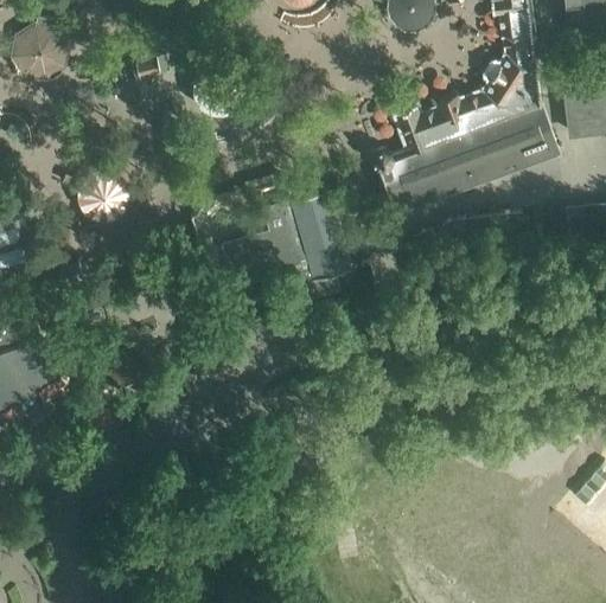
[(369,160),(375,162),(380,177),(389,203),(393,212),(556,152),(538,102),(524,0),(489,0),(491,11),(497,10),(502,51),(496,61),(492,58),(488,62),(482,71),(480,78),(483,79),(477,88),(458,95),(455,88),(428,98),(432,108),(416,113),(413,103),(390,111),(402,143),(394,147),(393,141),(382,145),(377,143),(371,145),(368,148),(367,154),(369,160)]
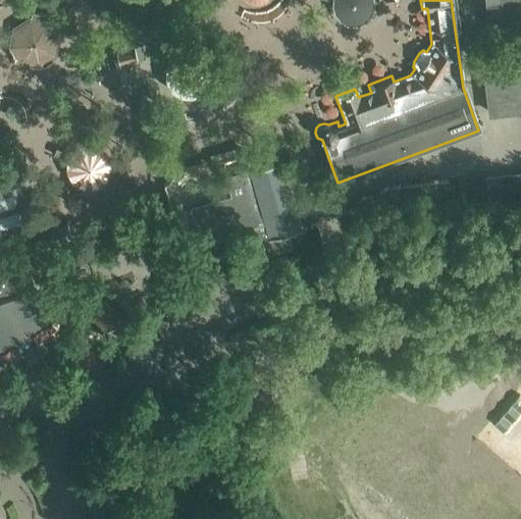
[(360,29),(377,0),(376,0),(332,0),(327,9),(360,29)]
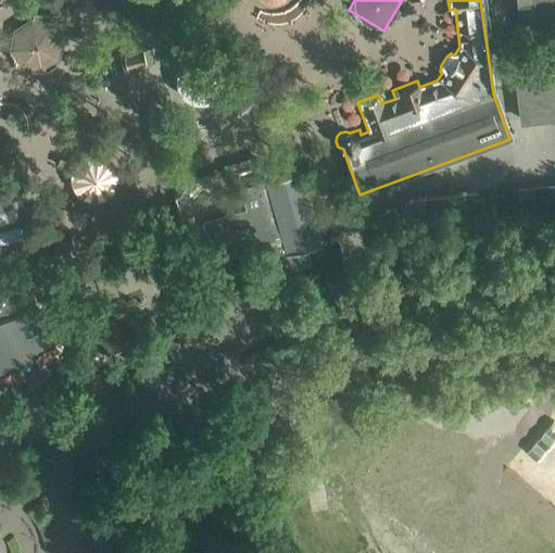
[(554,0),(514,0),(518,34),(554,28),(554,63),(514,70),(516,85),(521,123),(531,122),(547,120),(554,117),(554,0)]
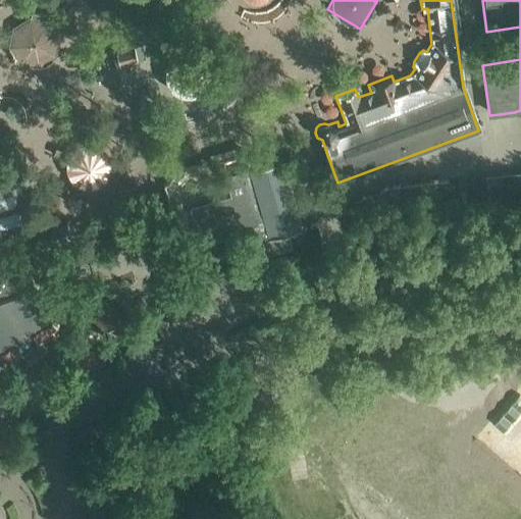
[(17,63),(18,65),(38,69),(42,66),(43,67),(52,62),(51,61),(55,58),(59,39),(48,22),(47,21),(48,17),(31,14),(30,18),(29,18),(12,29),(7,49),(9,50),(8,51),(13,58),(16,64),(17,63)]
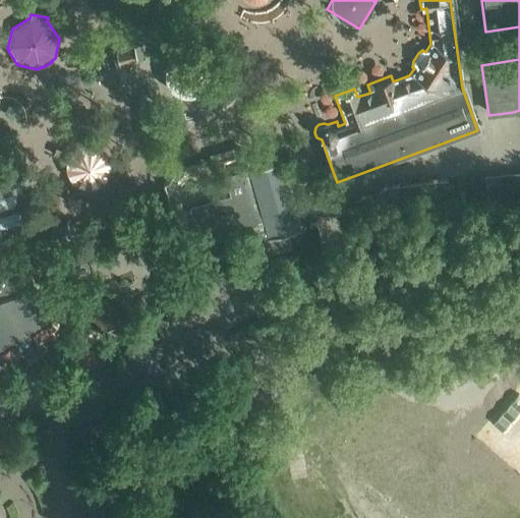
[(141,47),(115,52),(118,66),(145,60),(141,47)]
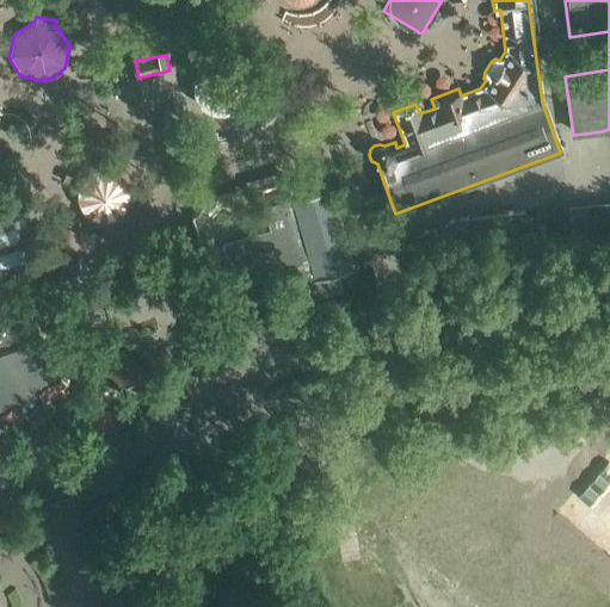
[(204,61),(189,98),(232,116),(247,79),(204,61)]
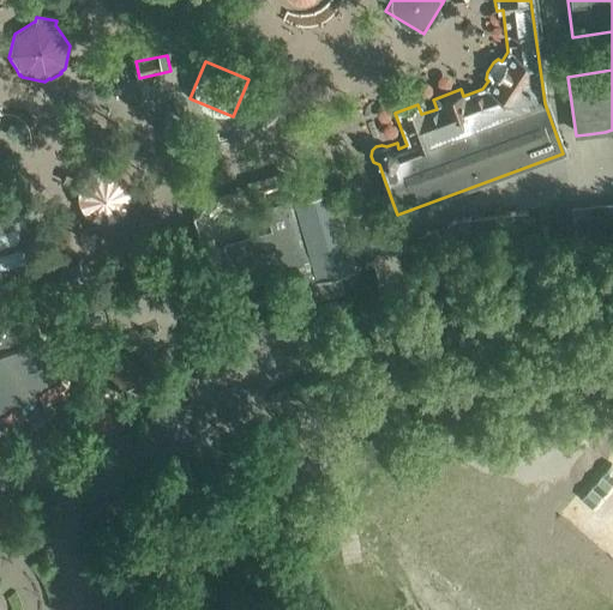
[(166,128),(163,128),(167,143),(180,139),(178,125),(170,127),(170,125),(166,126),(166,128)]
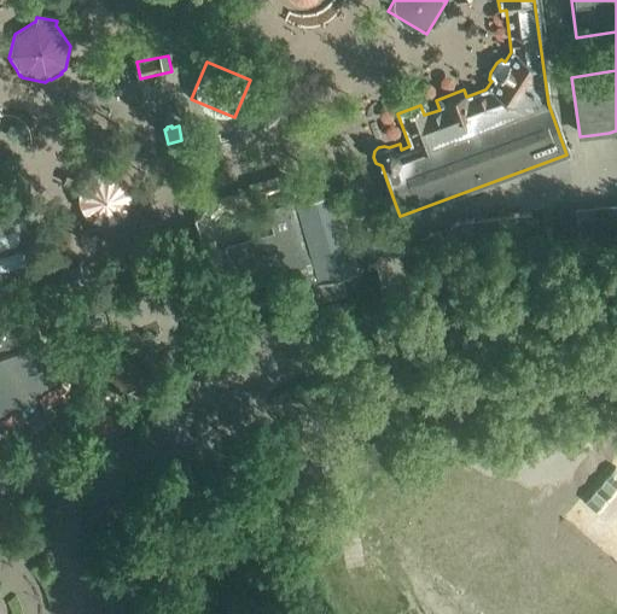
[(77,173),(79,220),(127,218),(126,170),(77,173)]
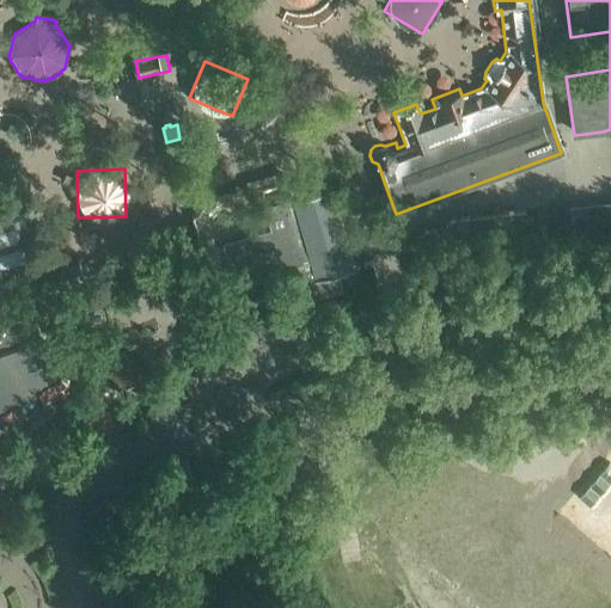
[(240,183),(243,191),(287,179),(285,171),(240,183)]
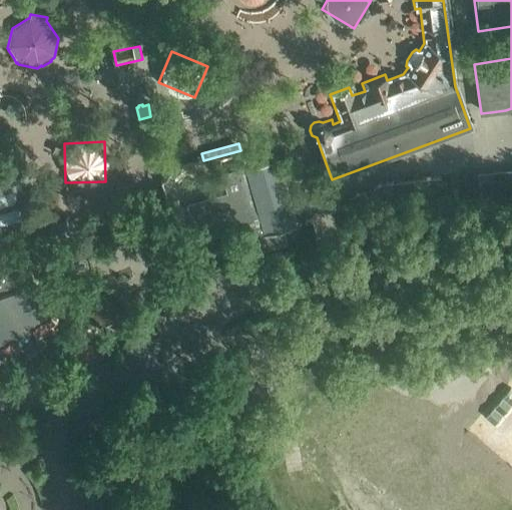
[(329,171),(321,149),(317,151),(324,172),(329,171)]
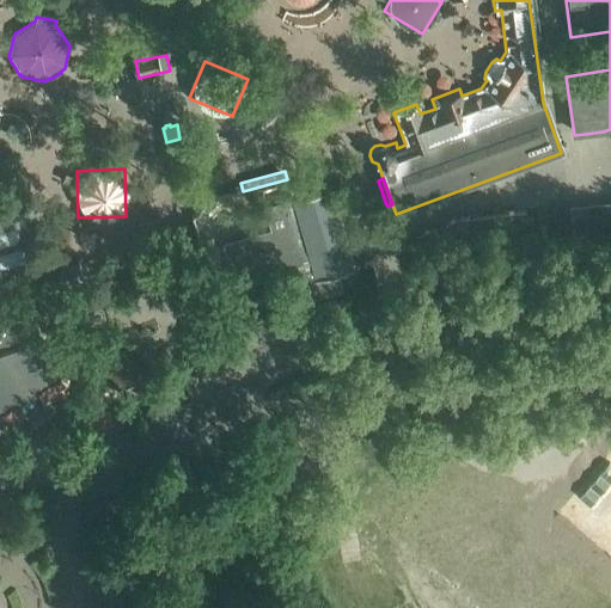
[(338,223),(329,190),(292,200),(263,208),(269,231),(221,244),(222,247),(213,250),(207,251),(214,275),(219,295),(237,289),(281,277),(289,306),(341,292),(336,275),(352,270),(347,255),(338,223)]
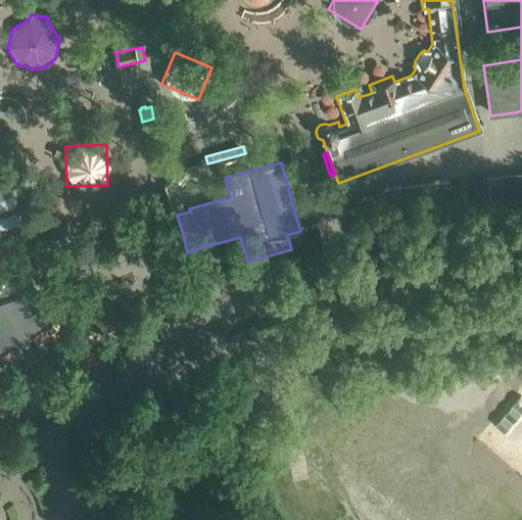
[(4,181),(0,180),(0,234),(1,238),(19,229),(16,221),(20,217),(18,209),(13,207),(12,203),(15,198),(12,192),(7,190),(4,181)]
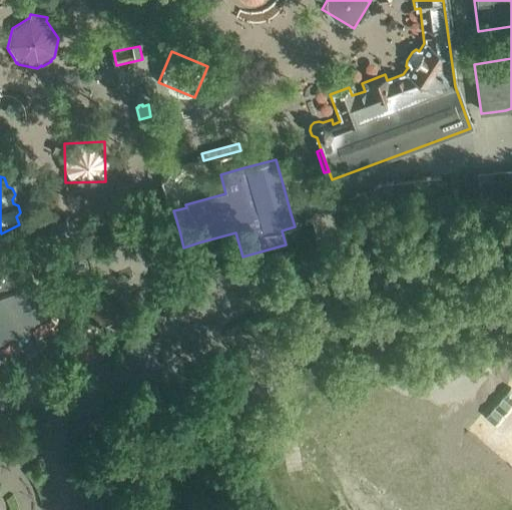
[(0,348),(13,340),(19,349),(35,337),(31,329),(50,316),(31,288),(34,287),(24,252),(9,258),(8,253),(7,249),(0,251),(0,348)]
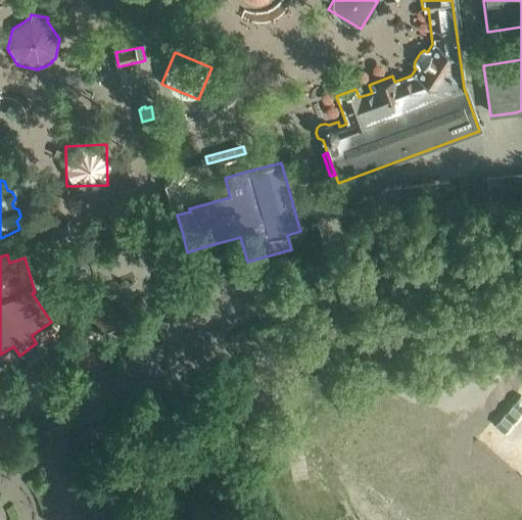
[(120,318),(94,296),(81,313),(106,333),(120,318)]
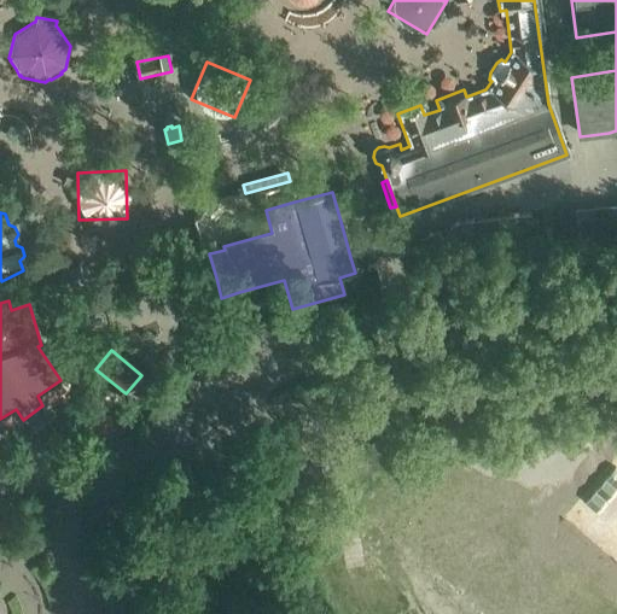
[(190,382),(162,395),(170,413),(188,405),(205,397),(198,379),(190,382)]
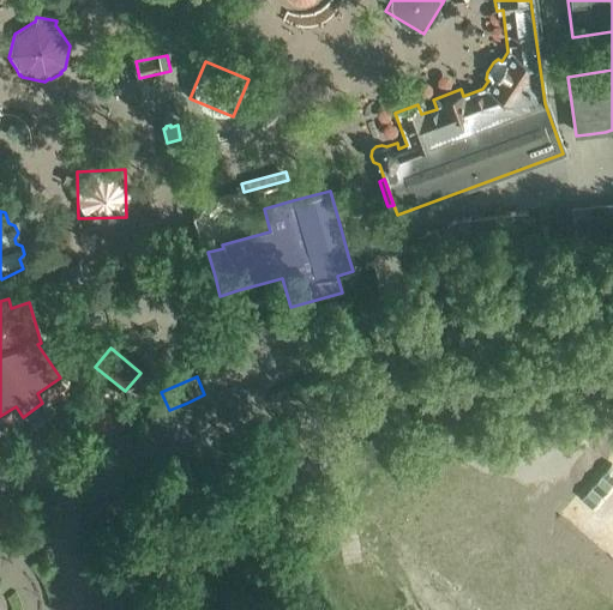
[(186,478),(180,461),(164,467),(170,484),(186,478)]
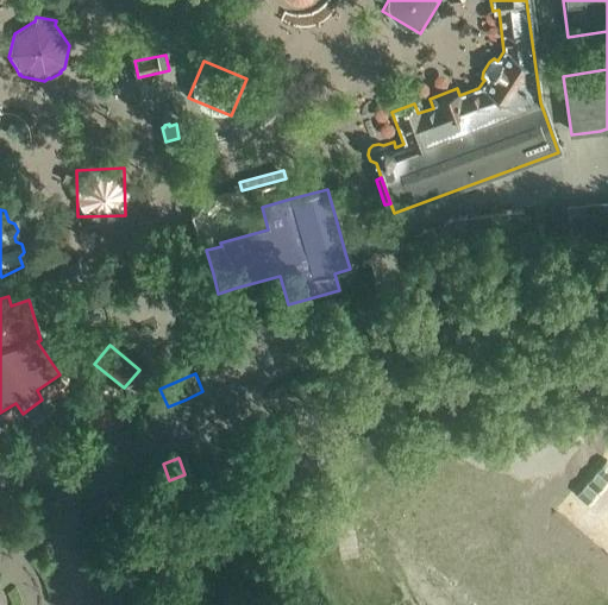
[(607,481),(607,466),(606,464),(574,499),(584,509),(607,481)]
